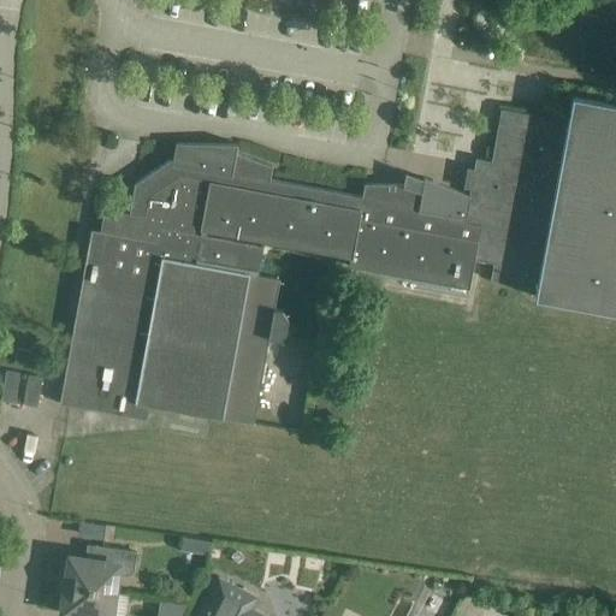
[(362,195),(350,258),(349,266),(468,288),(473,259),(493,264),(491,279),(537,289),(534,297),(558,302),(615,312),(615,104),(573,95),(568,120),(501,108),(491,160),(475,158),(469,194),(424,177),(424,178),(406,172),(403,183),(365,183),(362,195)]
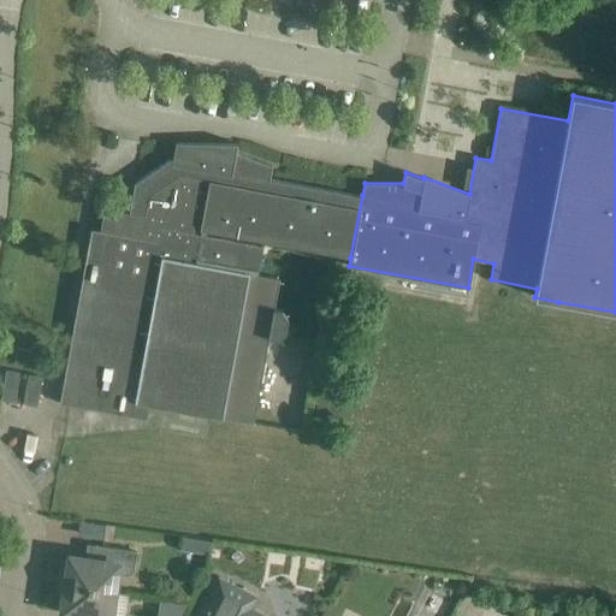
[(264,241),(350,258),(362,195),(359,195),(270,178),(272,165),(236,153),(237,144),(176,142),(172,159),(170,159),(135,184),(130,212),(104,208),(100,231),(92,229),(83,274),(86,274),(61,402),(59,402),(59,403),(146,419),(148,404),(223,418),(253,424),(270,337),(277,338),(285,332),(288,318),(282,309),(274,308),(280,279),(258,274),(264,241)]
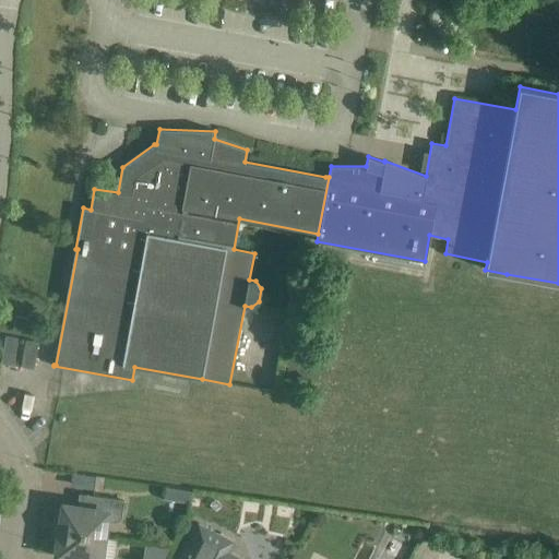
[(26,331),(28,319),(15,316),(13,329),(26,331)]
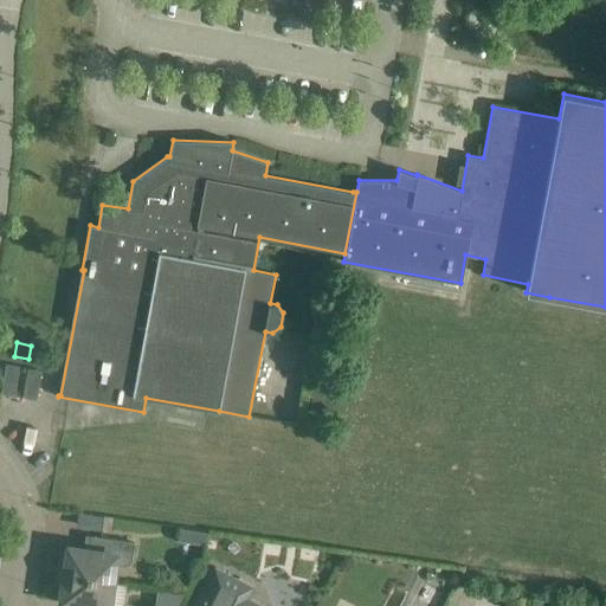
[(6,365),(0,394),(14,397),(20,367),(6,365)]
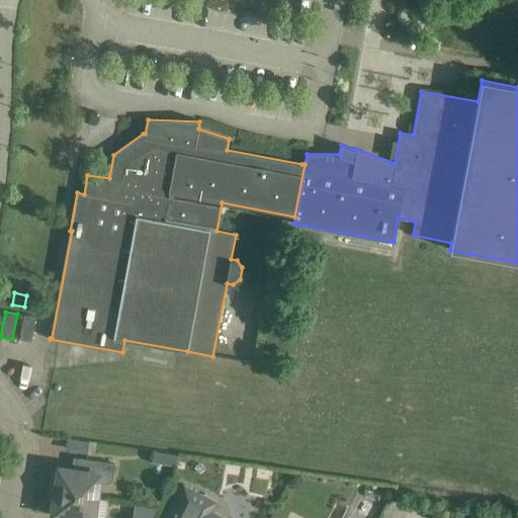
[(31,342),(35,317),(24,315),(19,340),(31,342)]
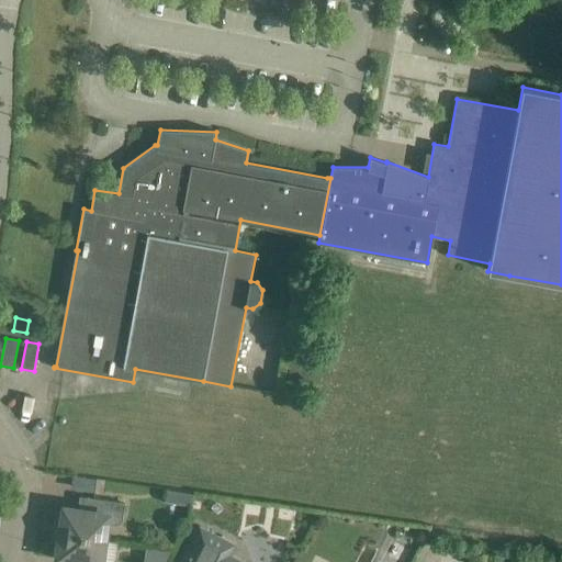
[(59,534),(108,540),(110,525),(114,525),(116,525),(119,524),(121,521),(122,519),(124,503),(88,497),(86,510),(63,507),(59,534)]
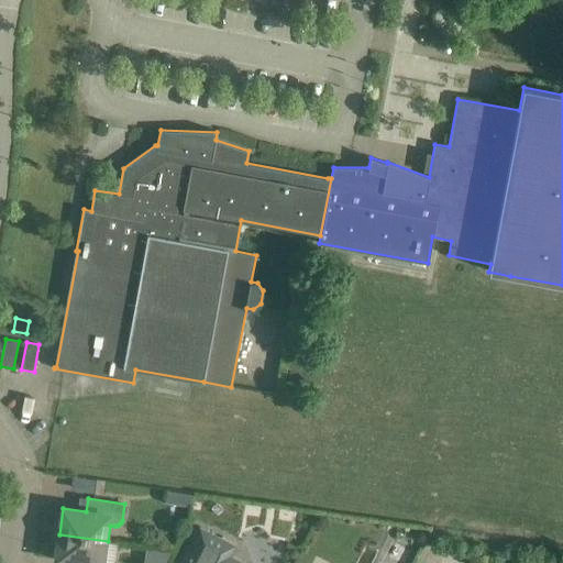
[(235,562),(227,559),(233,545),(200,528),(181,562),(235,562)]
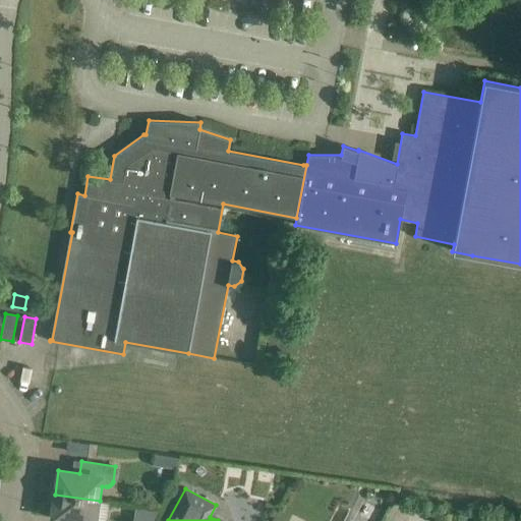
[(96,520),(100,501),(55,495),(51,519),(68,520),(96,520)]
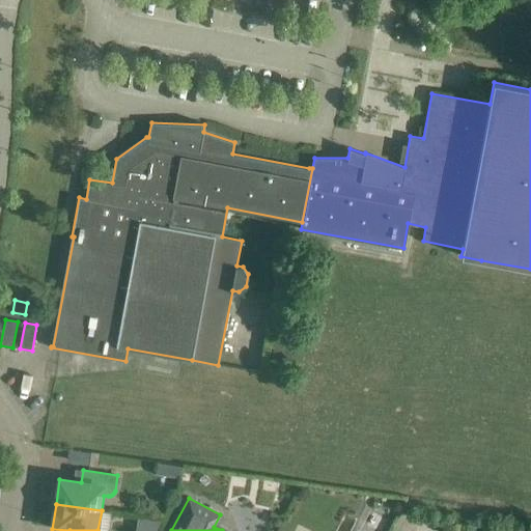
[(365,525),(375,530),(382,530),(388,520),(372,511),(365,525)]
